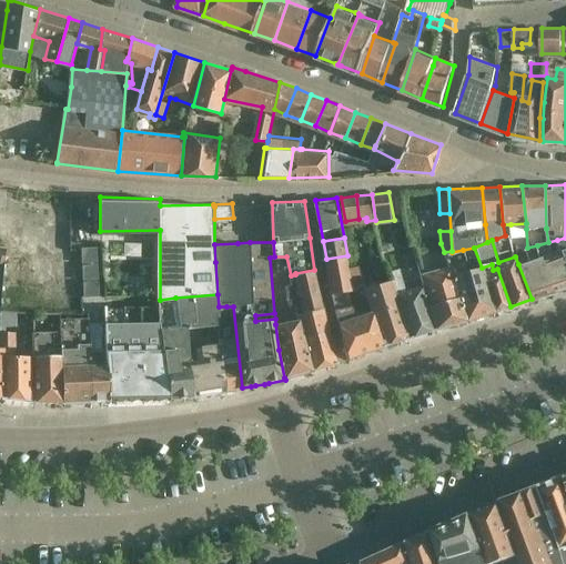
[(553,254),(548,242),(537,245),(551,292),(565,286),(565,267),(561,252),(553,254)]
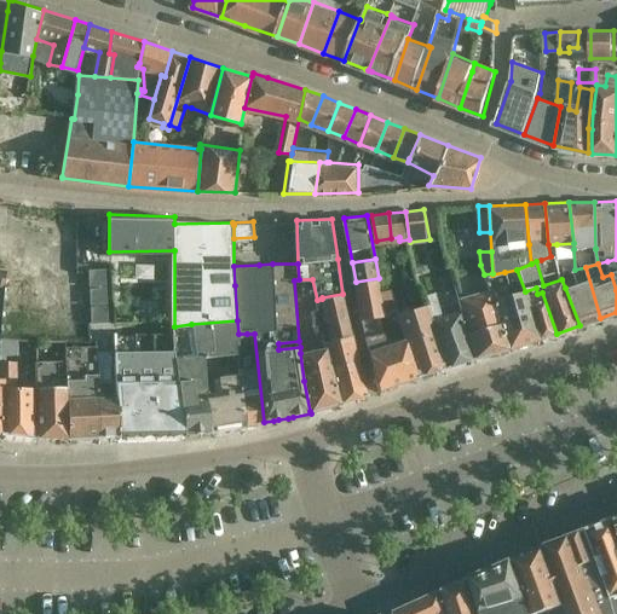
[(600,318),(586,267),(575,270),(578,284),(565,288),(580,325),(600,318)]
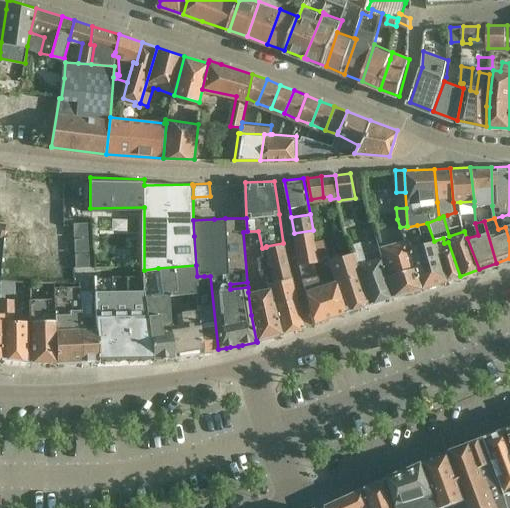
[(87,222),(75,222),(76,234),(88,234),(87,222)]
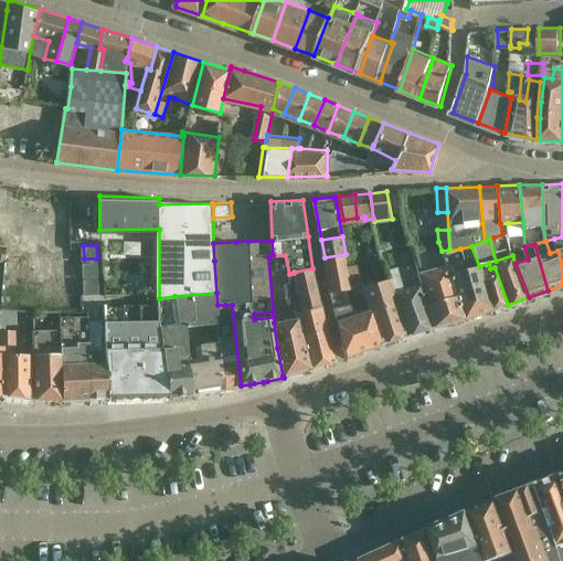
[(479,266),(471,246),(460,249),(467,268),(459,271),(455,260),(447,263),(447,264),(465,317),(492,309),(479,266)]
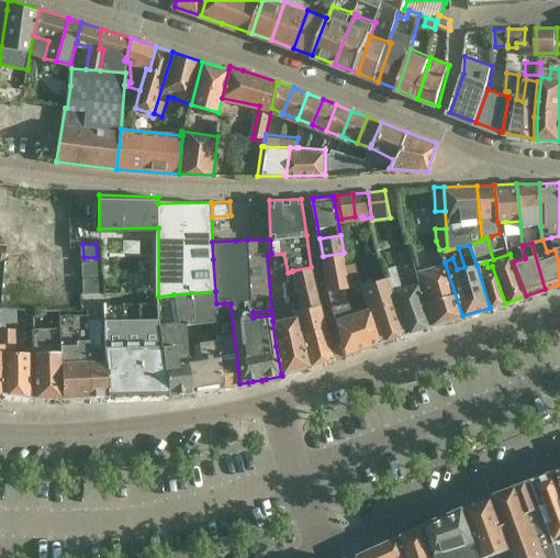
[(350,285),(346,264),(344,253),(323,256),(328,289),(350,285)]
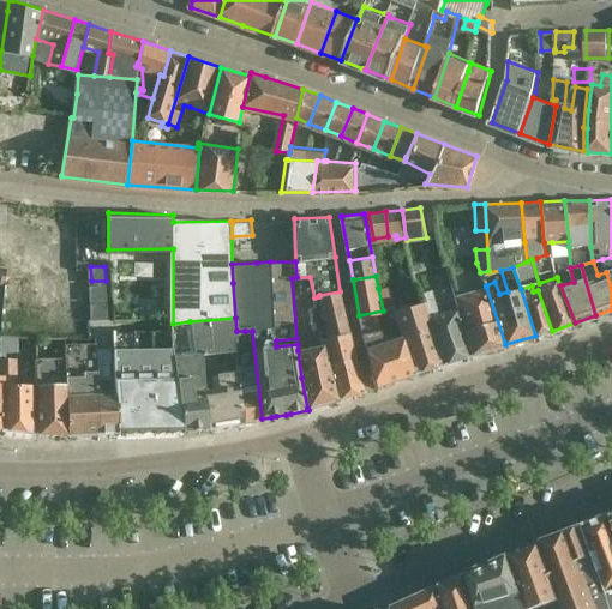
[(106,284),(91,285),(93,299),(107,299),(106,284)]
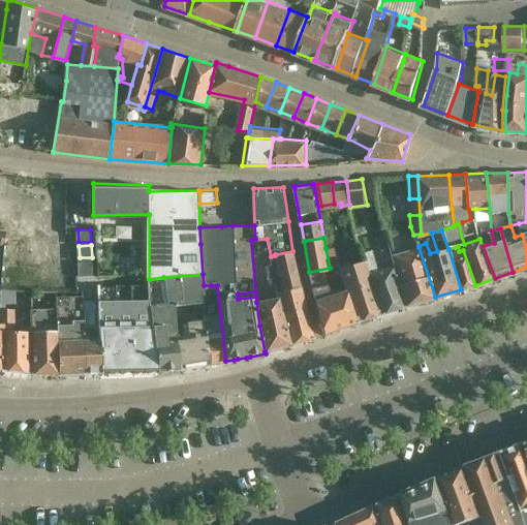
[(458,246),(448,249),(461,289),(475,285),(463,250),(459,251),(458,246)]
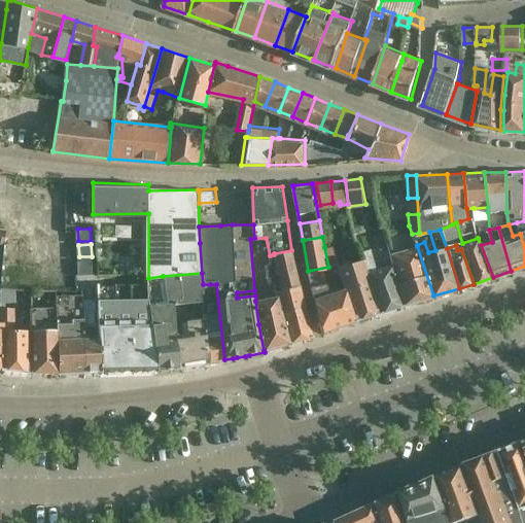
[(433,295),(417,246),(391,254),(394,264),(406,304),(433,295)]
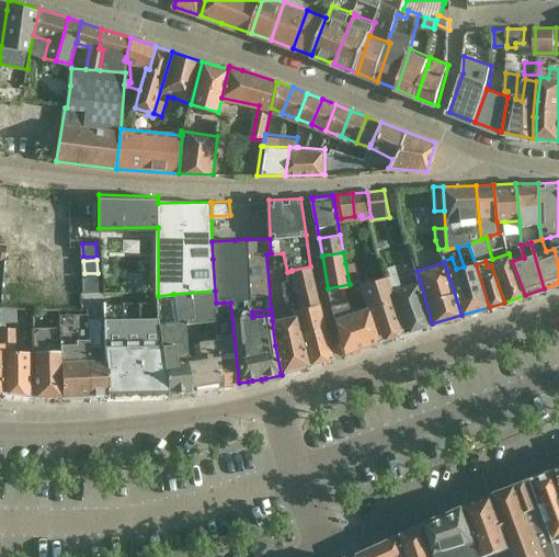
[(400,287),(395,265),(384,269),(386,276),(385,277),(403,333),(432,324),(420,281),(400,287)]
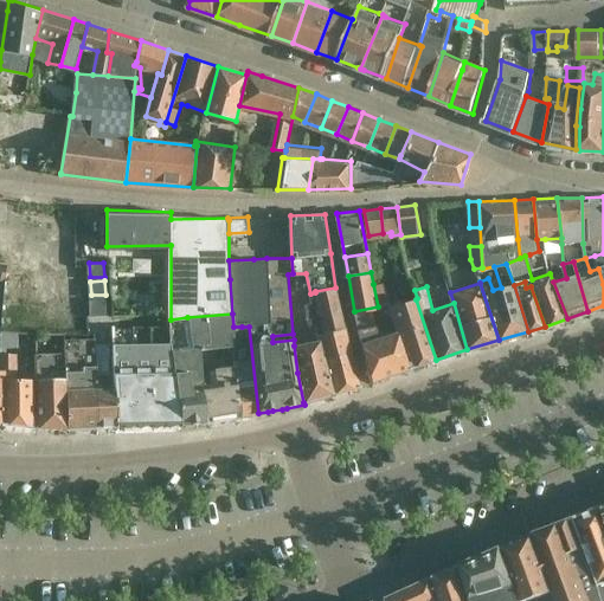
[(345,327),(335,288),(315,291),(315,292),(310,293),(304,293),(310,327),(315,325),(319,335),(345,327)]
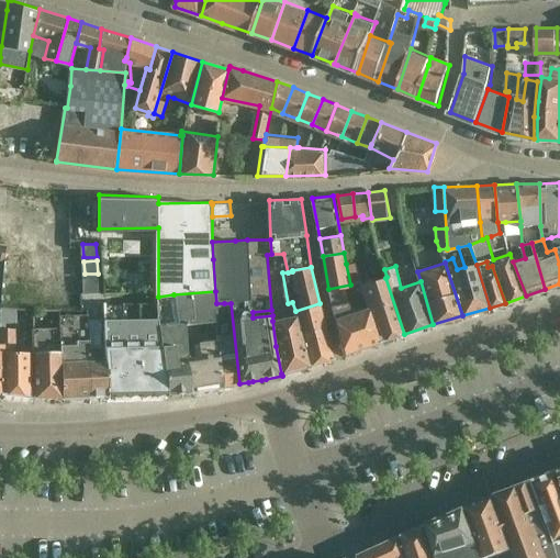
[(98,277),(85,278),(86,291),(99,290),(98,277)]
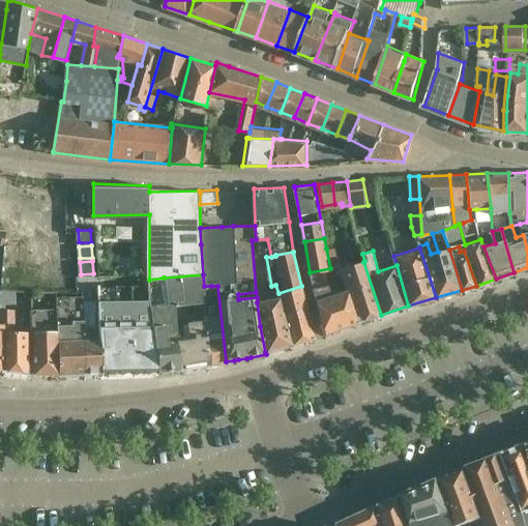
[(381,315),(363,262),(342,269),(348,290),(358,322),(381,315)]
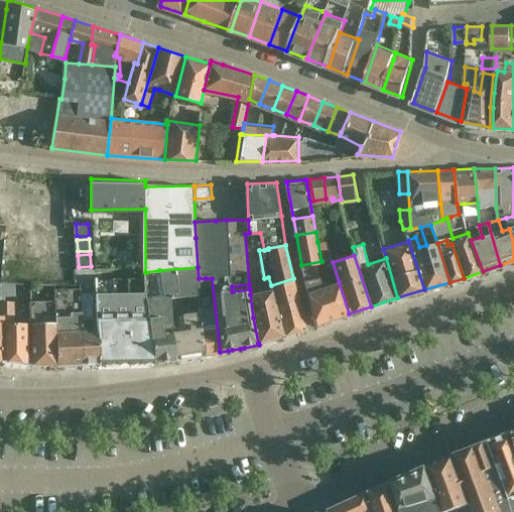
[(198,267),(159,270),(145,272),(143,272),(145,285),(145,286),(155,362),(176,359),(172,322),(170,297),(200,294),(200,290),(198,267)]
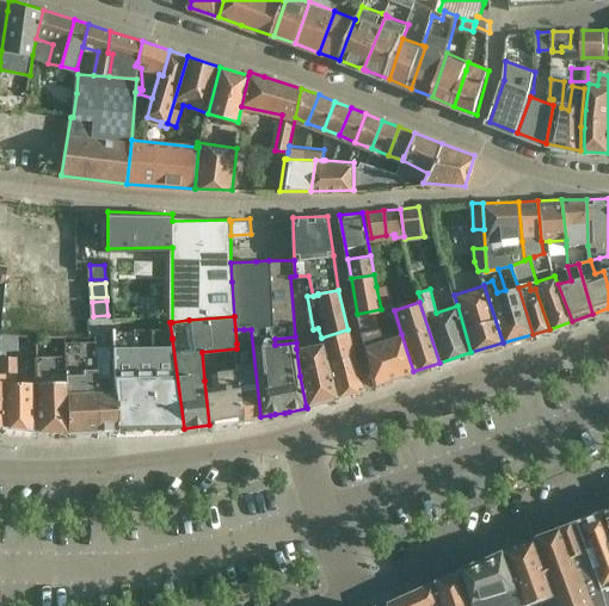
[(87,340),(111,339),(111,327),(87,327),(87,340)]
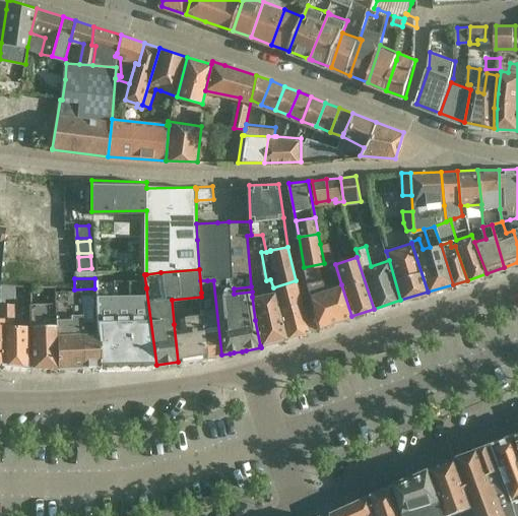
[(327,289),(323,279),(307,282),(313,303),(319,327),(351,316),(341,284),(327,289)]
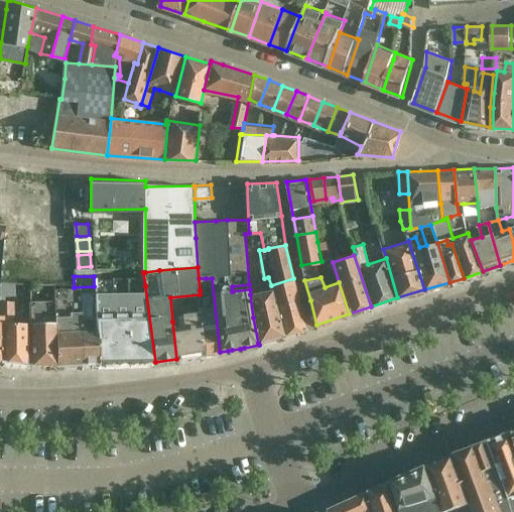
[(206,278),(199,278),(200,290),(200,294),(202,311),(206,354),(208,354),(212,354),(220,352),(212,278),(206,278)]
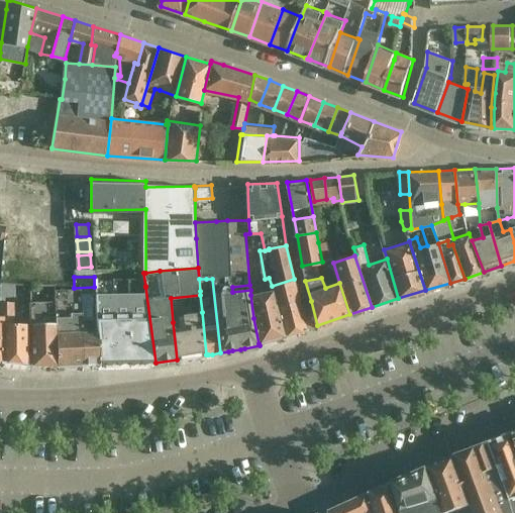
[(299,300),(294,279),(272,286),(273,291),(285,335),(307,329),(299,300)]
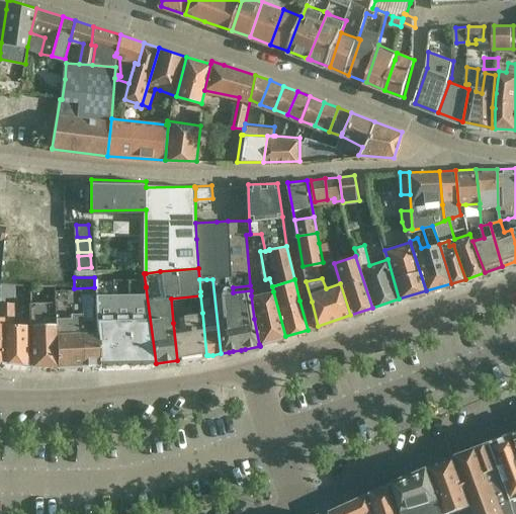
[(146,286),(97,287),(97,290),(98,292),(98,321),(99,364),(156,363),(148,301),(146,287),(146,286)]
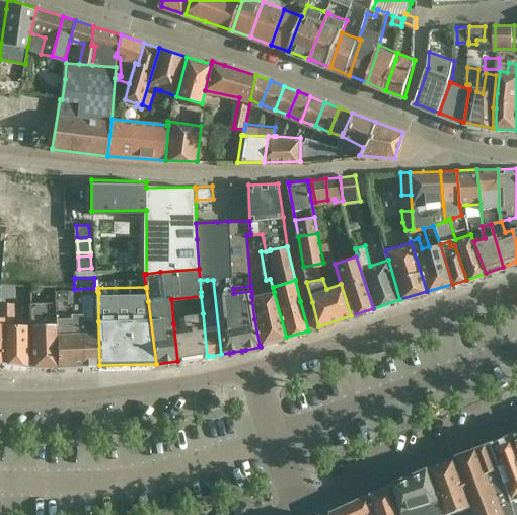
[(57,367),(58,290),(57,290),(56,301),(32,302),(31,366),(57,367)]
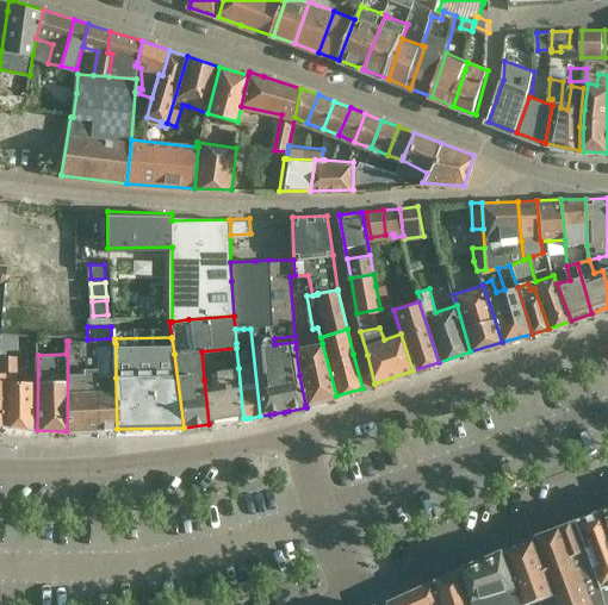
[(97,341),(68,341),(67,431),(98,429),(97,368),(97,345),(97,341)]
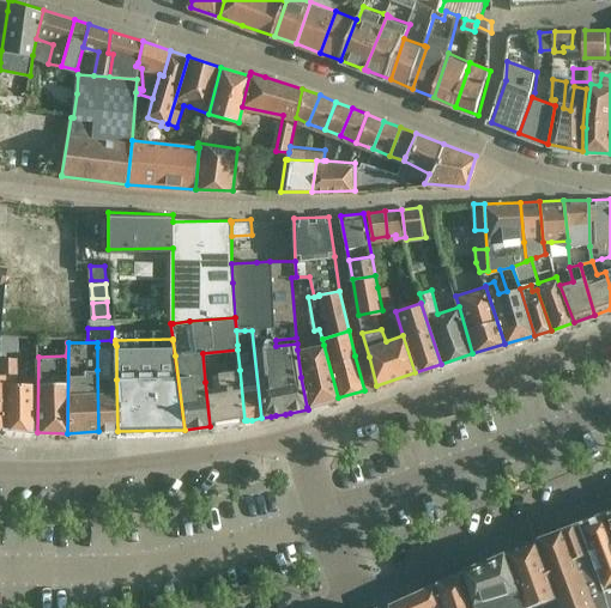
[(324,345),(297,350),(301,377),(307,407),(331,400),(338,399),(338,397),(324,345)]
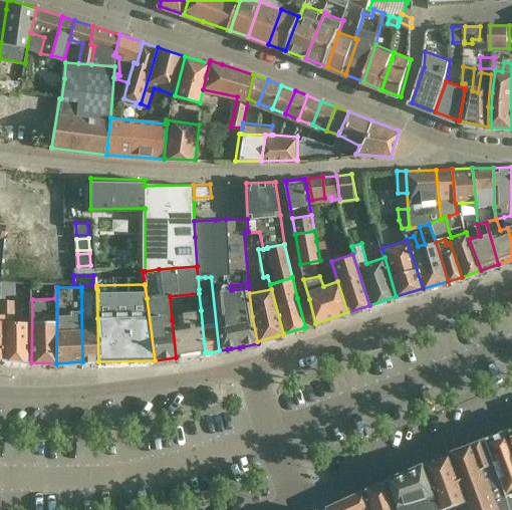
[(81,291),(81,310),(82,361),(98,361),(97,318),(97,290),(81,291)]
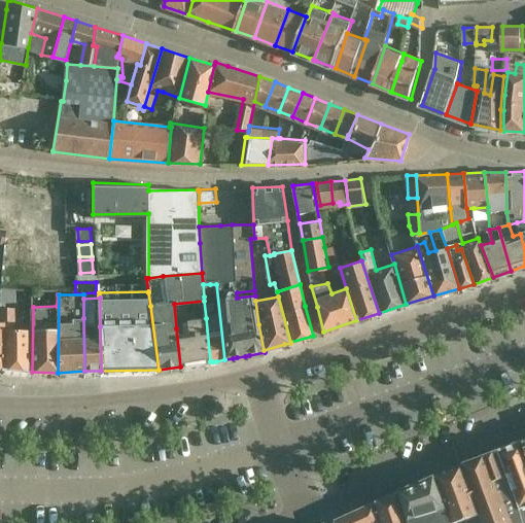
[(0,305),(0,313),(0,322),(3,323),(2,369),(4,370),(9,370),(32,372),(33,328),(15,328),(15,306),(0,305)]
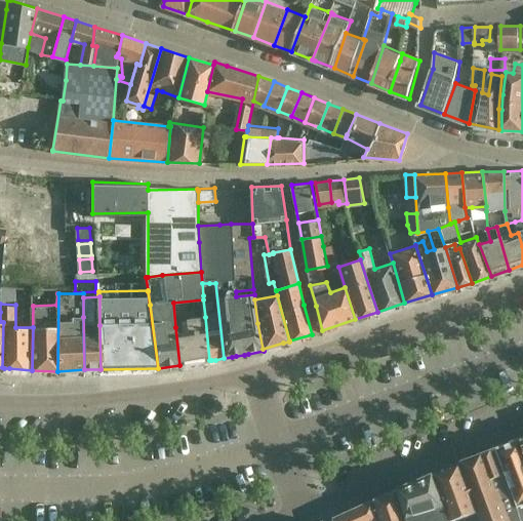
[(209,360),(205,317),(178,321),(178,326),(175,327),(179,365),(209,360)]
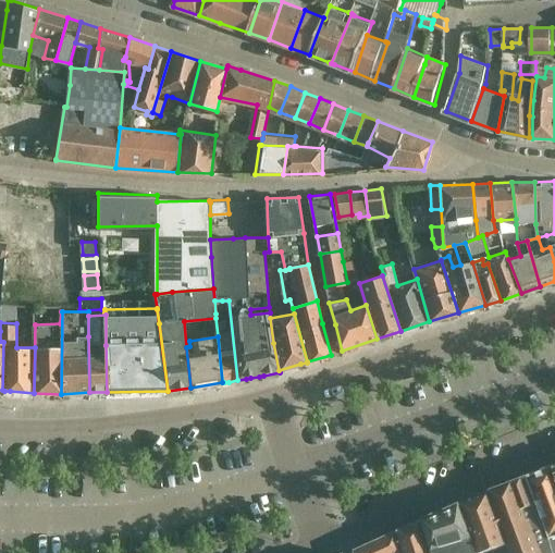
[(530,476),(529,476),(551,537),(554,549),(554,470),(553,466),(551,467),(547,468),(530,476)]
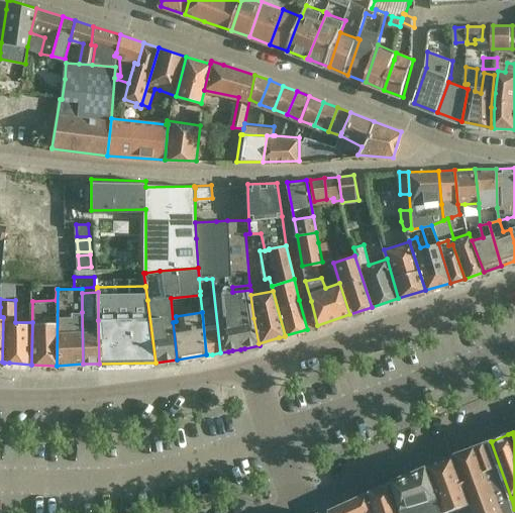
[(514,509),(511,498),(491,441),(457,455),(474,503),(477,512),(514,512),(514,509)]
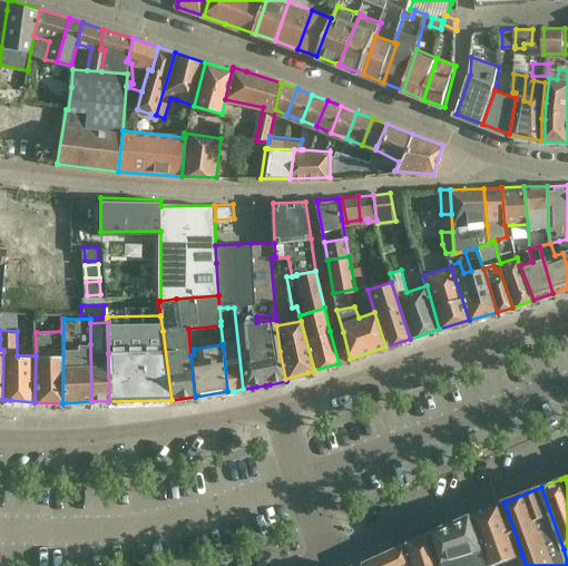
[(522,555),(505,503),(433,532),(443,565),(492,565),(522,555)]
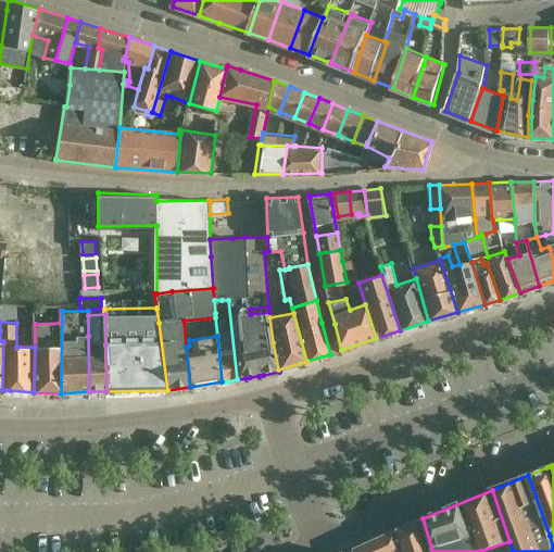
[(432,551),(423,518),(398,529),(405,551),(432,551)]
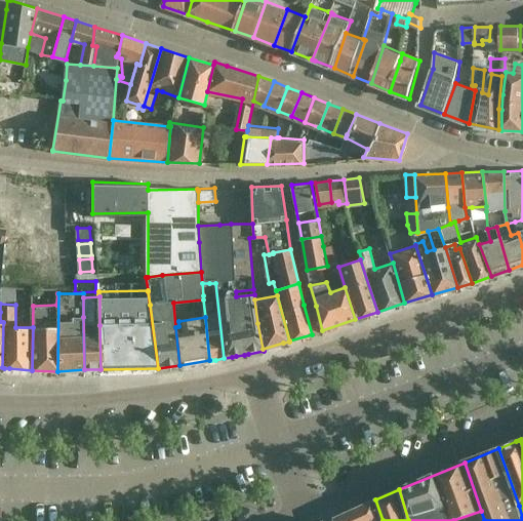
[(84,495),(84,509),(101,509),(101,495),(84,495)]
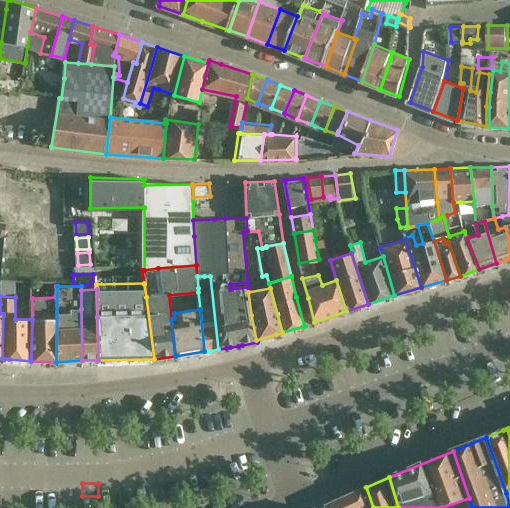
[(17,504),(17,486),(5,487),(6,504),(17,504)]
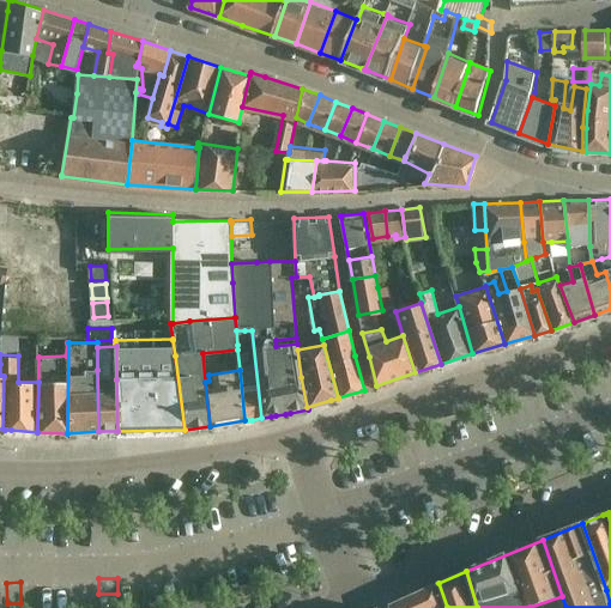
[(447,607),(439,583),(393,603),(394,607),(447,607)]
